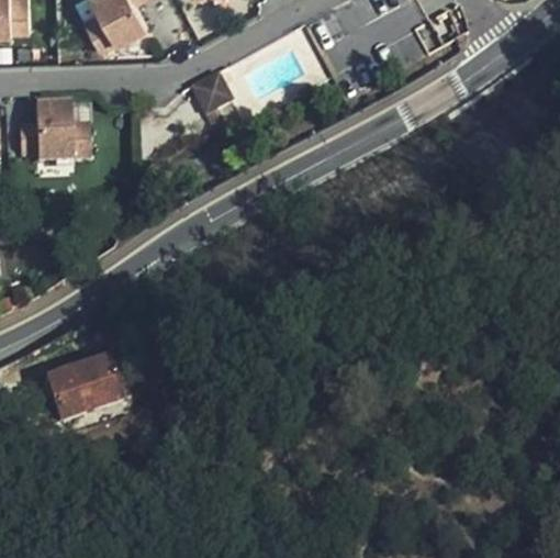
[(0,31),(33,31),(32,0),(0,0),(0,31)]
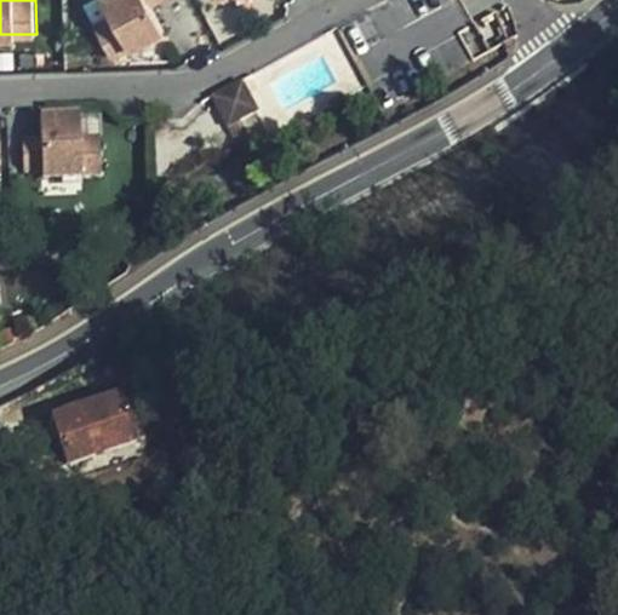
[(95,21),(114,56),(131,46),(135,55),(153,45),(149,36),(164,28),(152,4),(159,0),(106,0),(113,11),(95,21)]
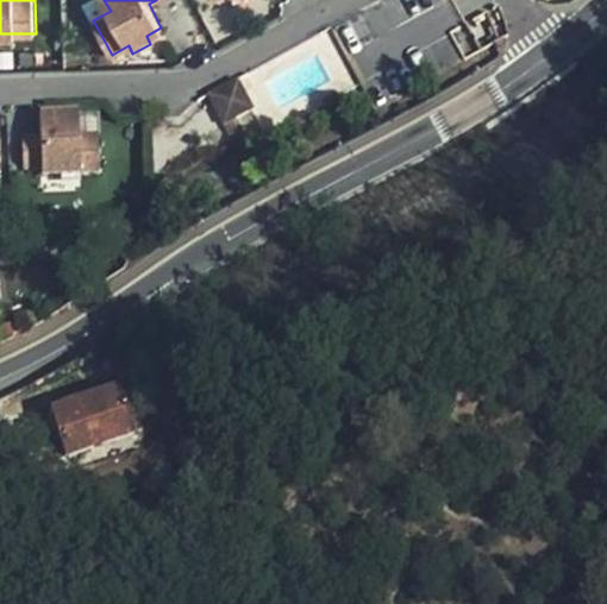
[(245,80),(218,95),(229,117),(257,101),(245,80)]
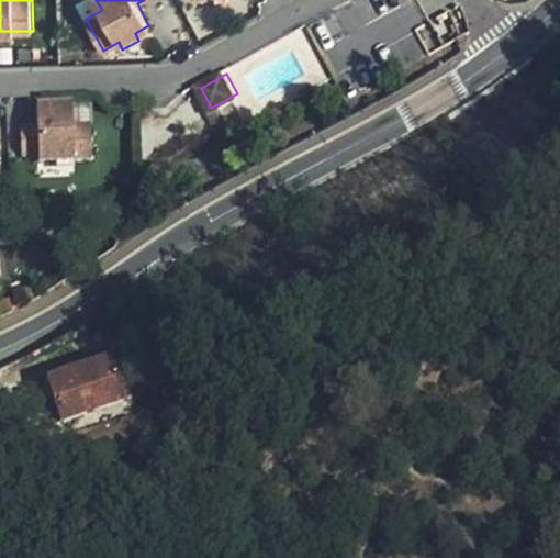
[(49,101),(35,102),(36,121),(20,122),(20,152),(36,152),(37,159),(73,158),(90,157),(90,138),(89,121),(71,121),(70,101),(49,101)]
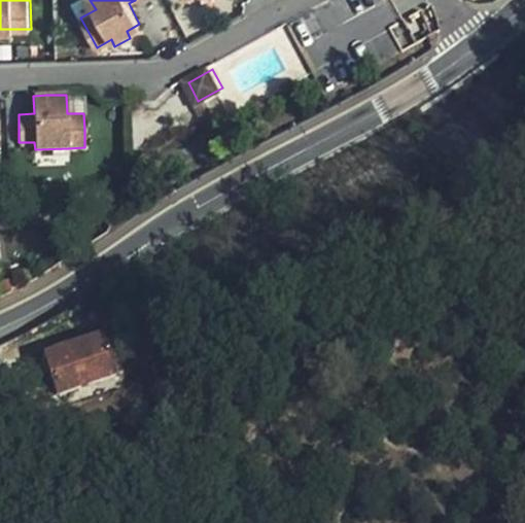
[(103,330),(43,351),(58,392),(117,372),(103,330)]
